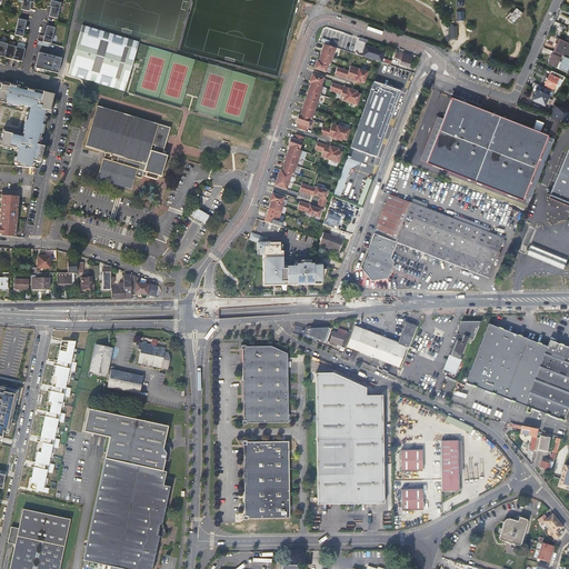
[(22,0),(21,9),(29,11),(31,2),(33,2),(33,0),(22,0)]
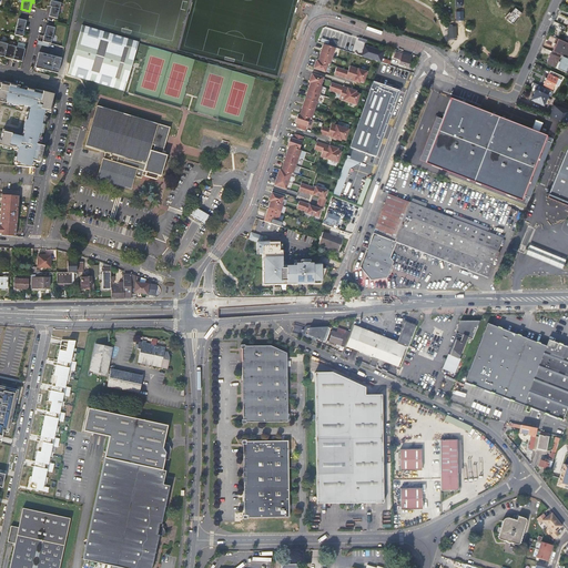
[(61,3),(51,1),(50,7),(52,7),(49,17),(58,19),(61,3)]
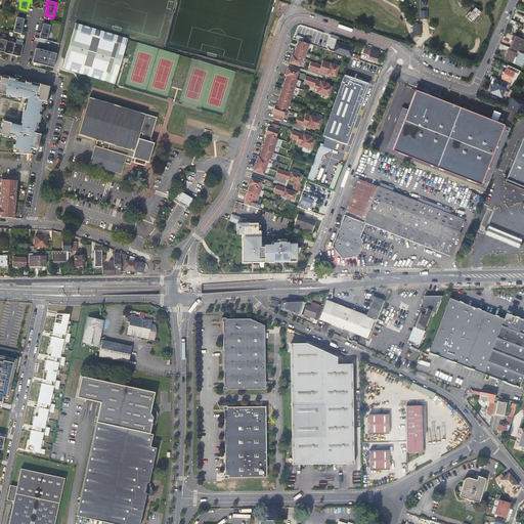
[(17,17),(13,32),(22,34),(23,28),(25,19),(17,17)]
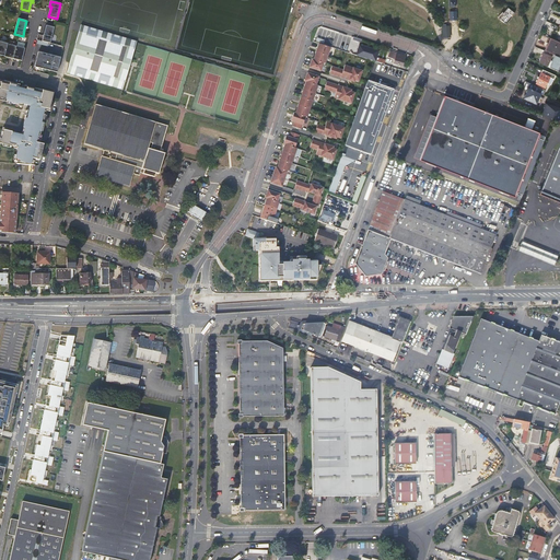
[(49,43),(50,43),(55,27),(46,25),(44,35),(44,34),(42,42),(49,43)]
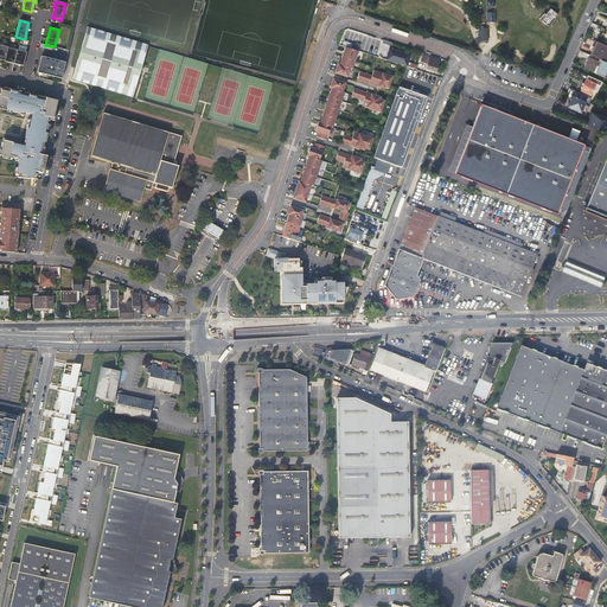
[(148,45),(88,27),(72,80),(133,97),(148,45)]
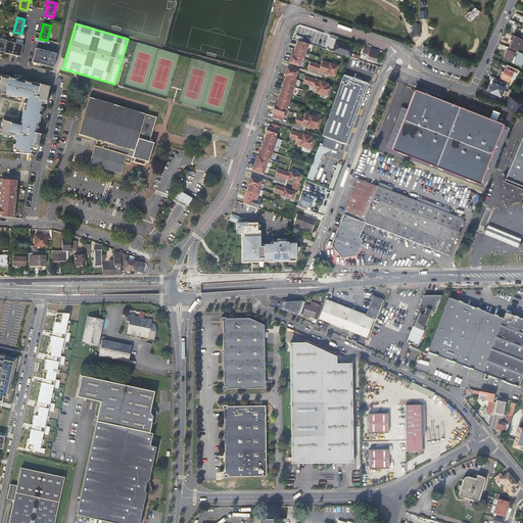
[(297,24),(294,39),(303,41),(307,27),(297,24)]
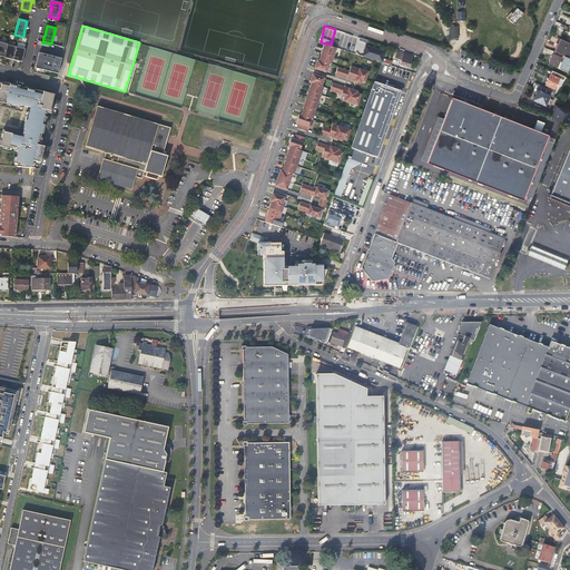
[(569,43),(568,42),(560,39),(554,51),(564,56),(568,58),(569,55),(568,55),(569,49),(569,48),(569,43)]
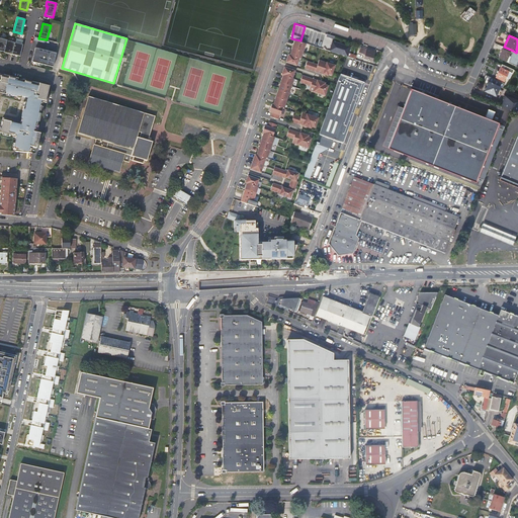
[(15,42),(7,40),(4,52),(4,53),(12,55),(15,42)]
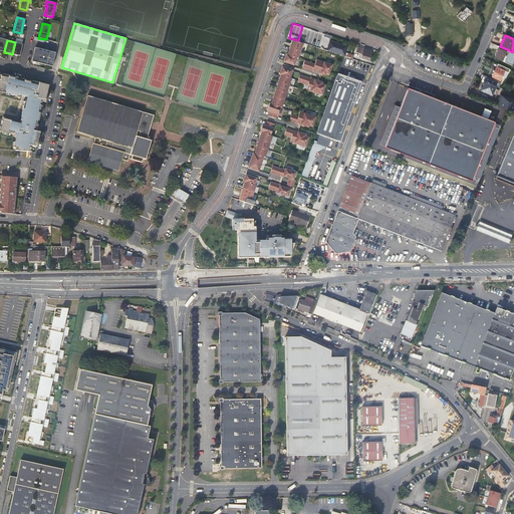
[(299,42),(293,40),(290,47),(296,49),(301,51),(303,43),(299,42)]
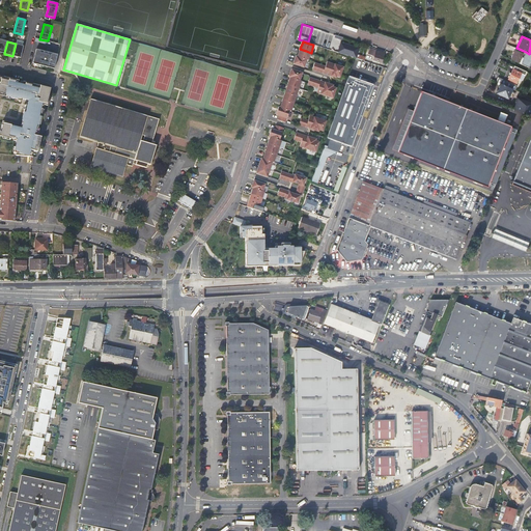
[(24,46),(16,44),(12,56),(21,58),(24,46)]
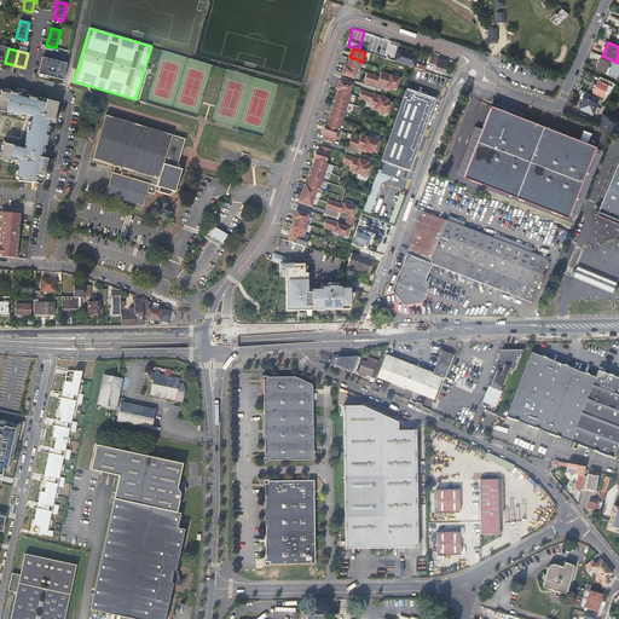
[(424,65),(416,63),(418,56),(401,51),(397,63),(414,68),(415,67),(423,70),(424,65)]
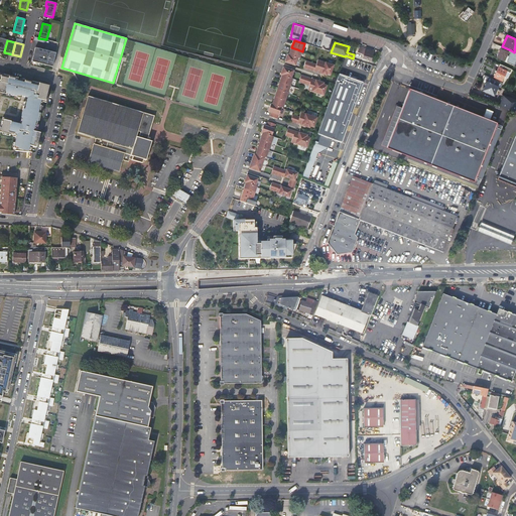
[(53,67),(56,52),(48,50),(45,50),(35,47),(32,61),(53,67)]
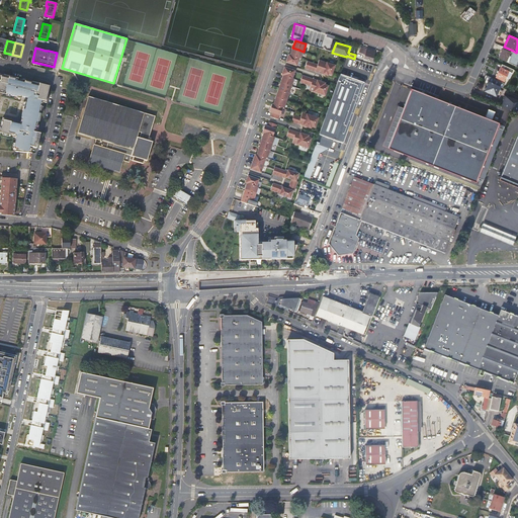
[(300,59),(304,52),(298,50),(292,48),(290,56),(296,58),(299,59),(300,59)]
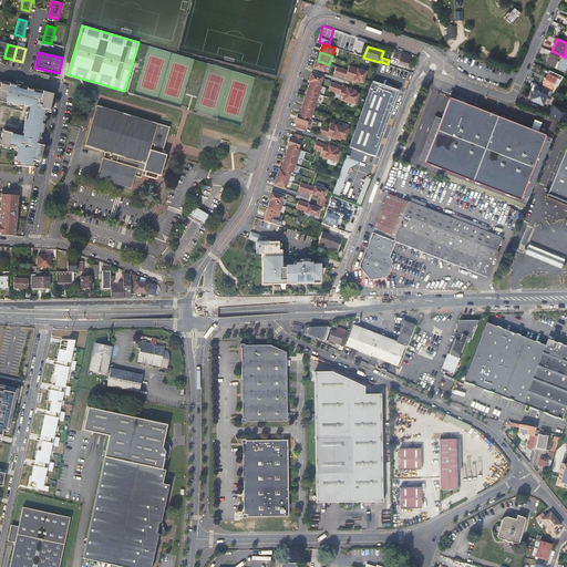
[(405,66),(409,57),(394,52),(393,58),(399,60),(398,64),(405,66)]
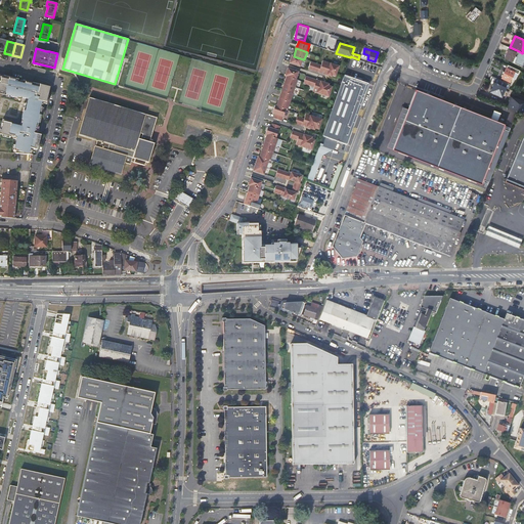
[(504,58),(512,62),(515,53),(508,50),(504,58)]
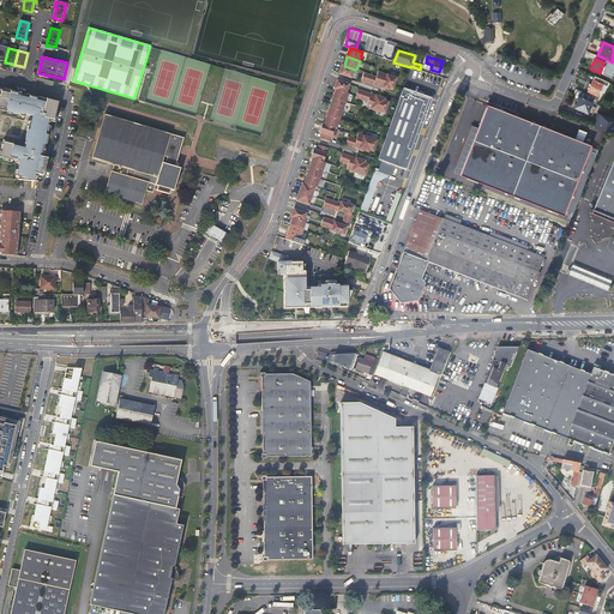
[(613,62),(612,62),(608,60),(602,73),(611,78),(613,68),(613,62)]
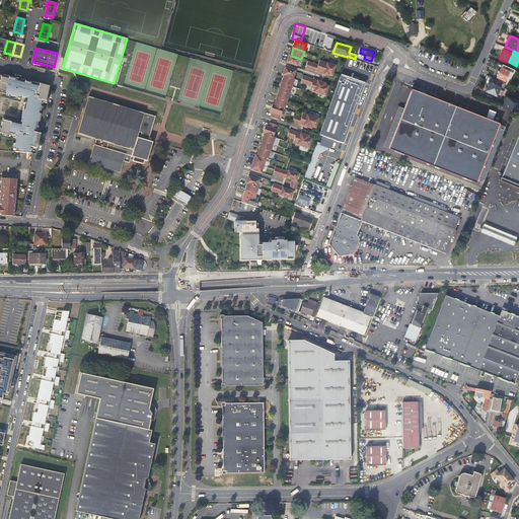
[(297,66),(300,59),(297,58),(291,56),(289,55),(287,63),(294,65),(297,66)]
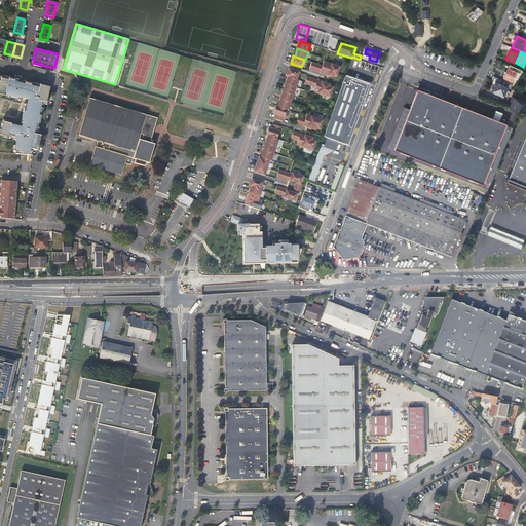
[(337,77),(340,67),(325,61),(323,66),(321,73),(328,76),(333,77),(333,75),(337,77)]
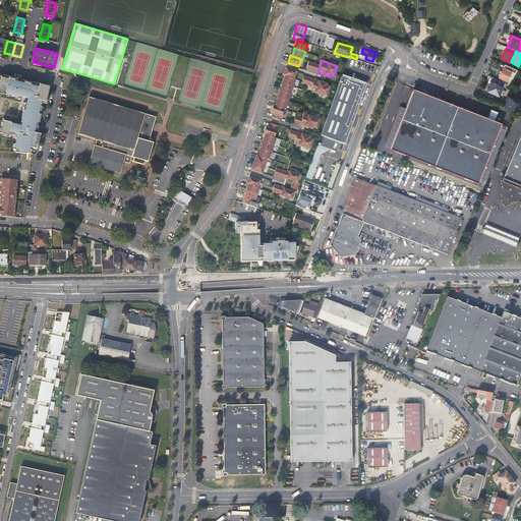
[(497,77),(505,81),(507,78),(509,79),(512,72),(514,73),(515,70),(504,64),(497,77)]
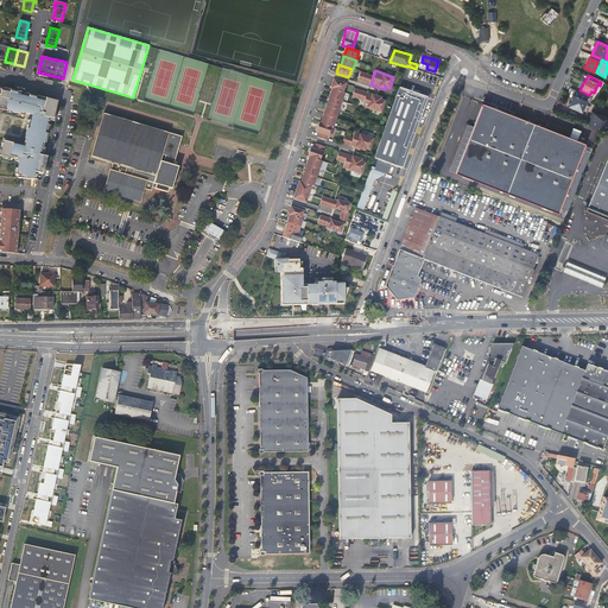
[(331,88),(333,89),(340,92),(343,93),(347,83),(343,82),(334,80),(331,88)]
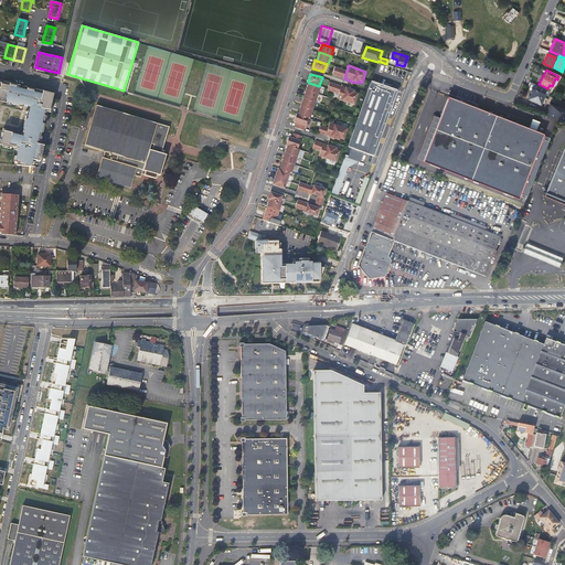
[(16,166),(33,167),(34,162),(32,161),(32,160),(40,161),(43,145),(35,144),(36,140),(38,141),(39,136),(40,136),(43,120),(42,120),(43,115),(42,115),(43,110),(50,112),(53,99),(53,98),(53,97),(52,96),(52,95),(51,95),(51,94),(50,93),(49,93),(43,92),(0,80),(0,98),(10,102),(18,104),(18,102),(30,105),(29,109),(27,109),(22,127),(23,127),(22,130),(23,130),(22,137),(19,136),(19,135),(11,132),(11,129),(2,127),(1,131),(2,131),(0,138),(0,142),(7,145),(8,144),(10,144),(10,145),(14,146),(13,148),(18,148),(17,150),(19,151),(18,156),(16,156),(14,160),(19,161),(19,163),(17,163),(16,166)]
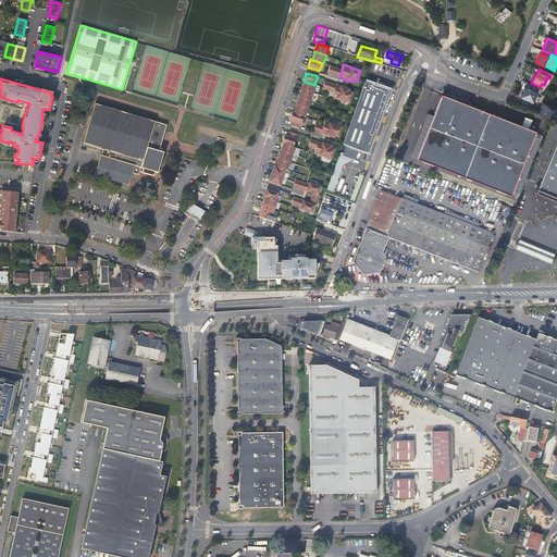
[(536,93),(540,94),(541,89),(522,81),(520,85),(524,87),(536,93)]
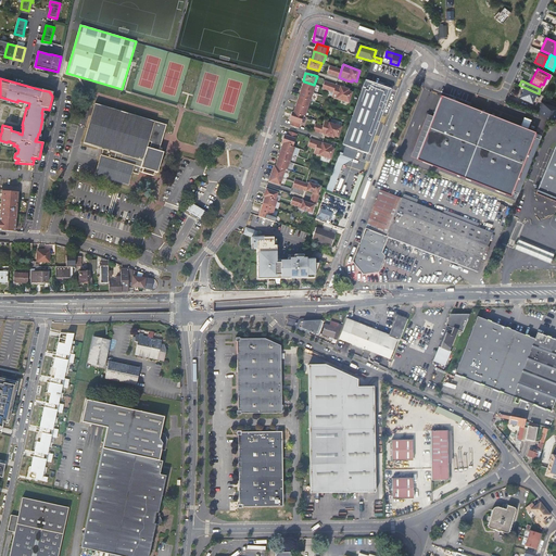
[(311,84),(304,81),(302,89),(308,91),(313,92),(316,85),(314,85),(311,84)]
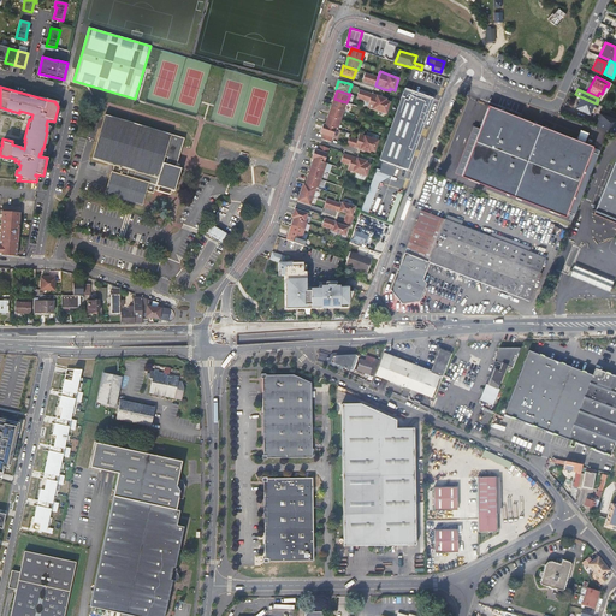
[(418,95),(416,94),(404,90),(377,167),(380,169),(379,171),(388,175),(392,176),(395,167),(407,171),(432,100),(424,96),(418,95)]
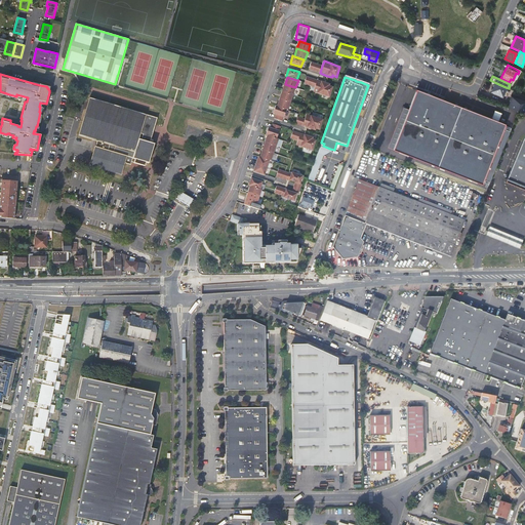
[(325,83),(317,80),(315,87),(313,92),(329,97),(332,87),(329,86),(329,84),(325,83)]
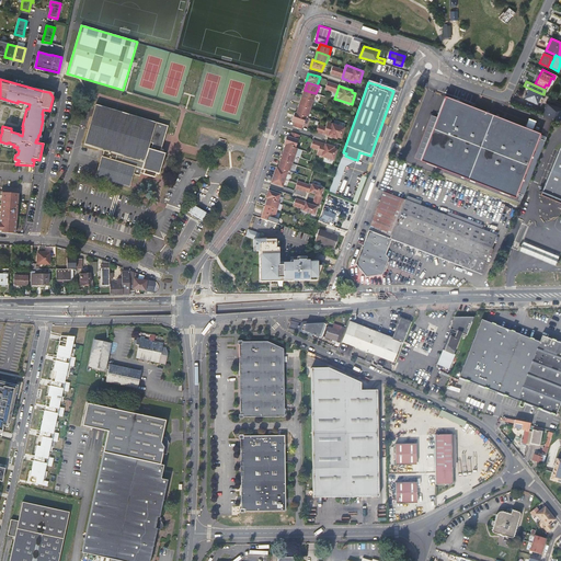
[(540,93),(528,88),(523,98),(536,104),(540,93)]
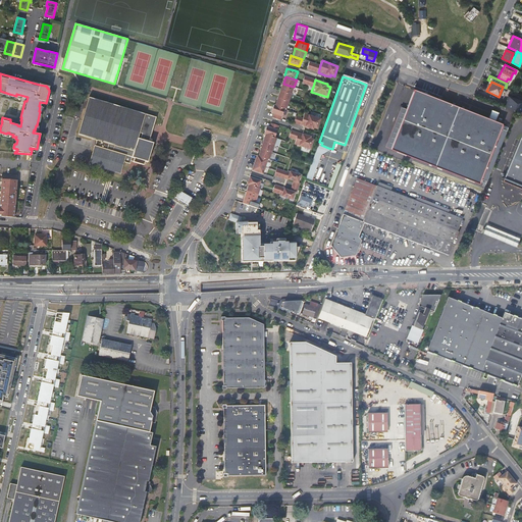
[(286,93),(292,95),(294,87),(290,86),(283,84),(280,91),(286,93)]
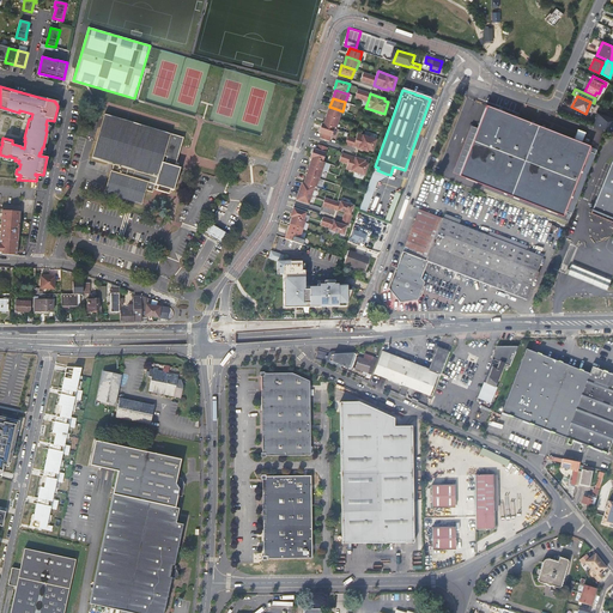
[(477,127),(457,174),(560,214),(563,208),(570,211),(594,153),(588,151),(590,145),(582,143),(574,139),(486,104),(477,127)]
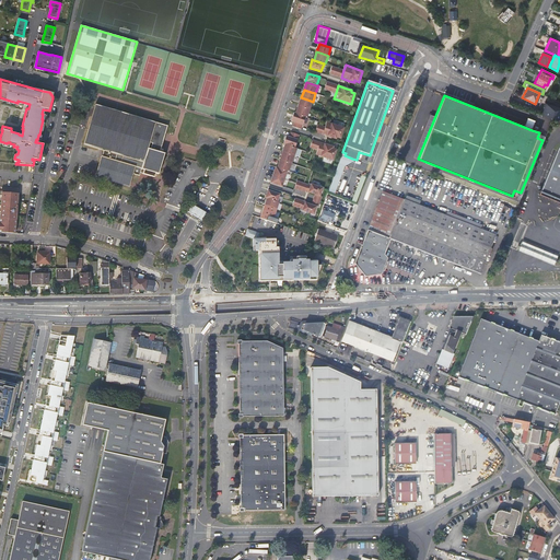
[(301,97),(299,105),(305,107),(310,109),(313,102),(307,100),(301,97)]
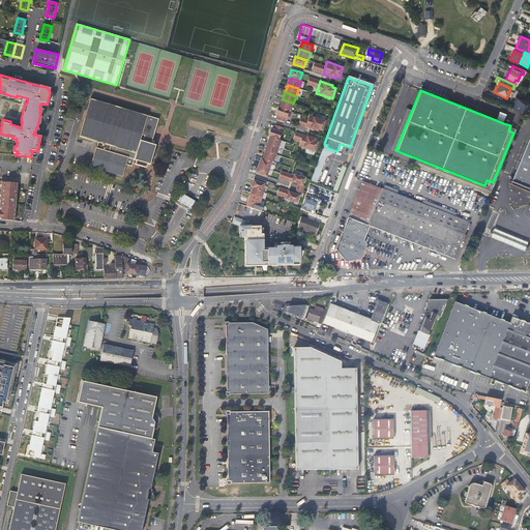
[(512,109),(529,114),(529,101),(516,97),(512,109)]
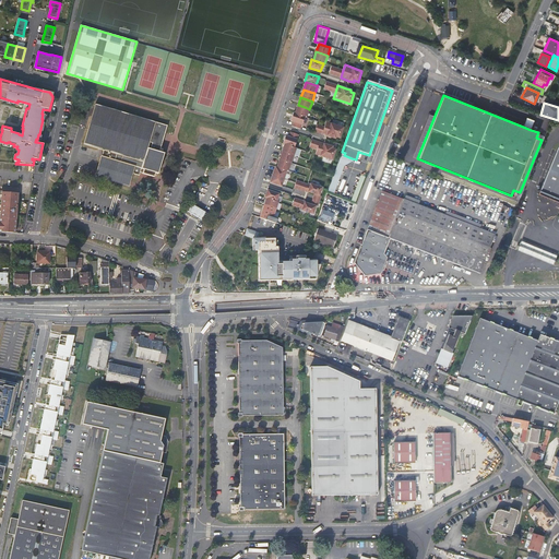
[(161,153),(169,127),(97,105),(85,144),(105,150),(103,156),(96,177),(129,187),(133,174),(140,176),(141,173),(144,174),(144,175),(155,178),(156,174),(159,175),(166,154),(161,153)]
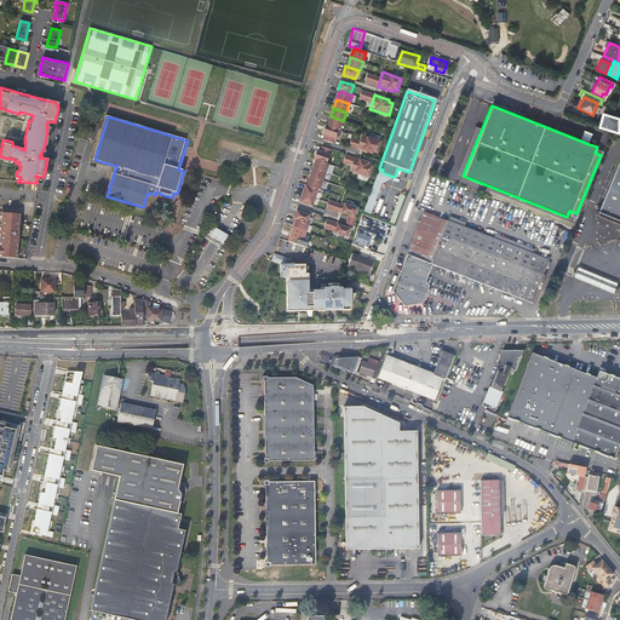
[(331,116),(327,126),(334,128),(339,130),(340,130),(343,121),(338,119),(331,116)]
